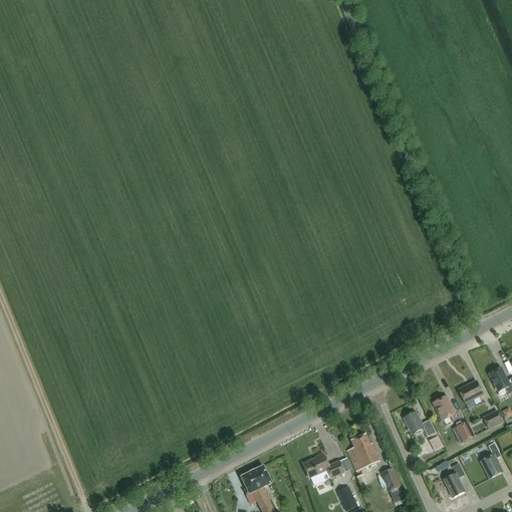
[(511,375),(507,378),(500,366),(488,372),(497,391),(504,388),(507,394),(511,391),(511,375)]
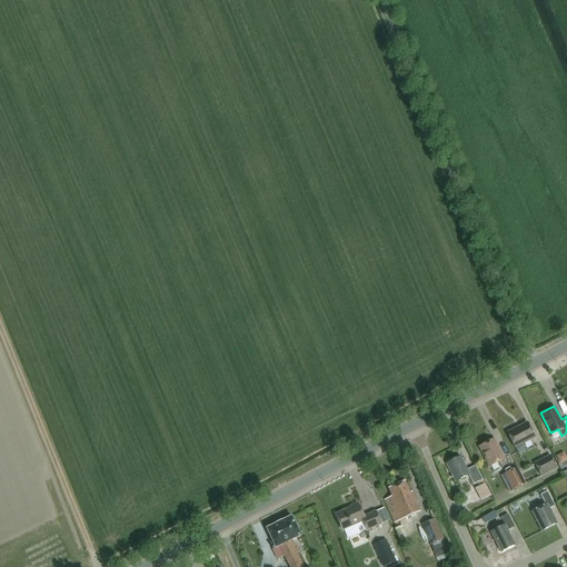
[(535,435),(526,420),(507,430),(515,446),(521,441),(535,435)]
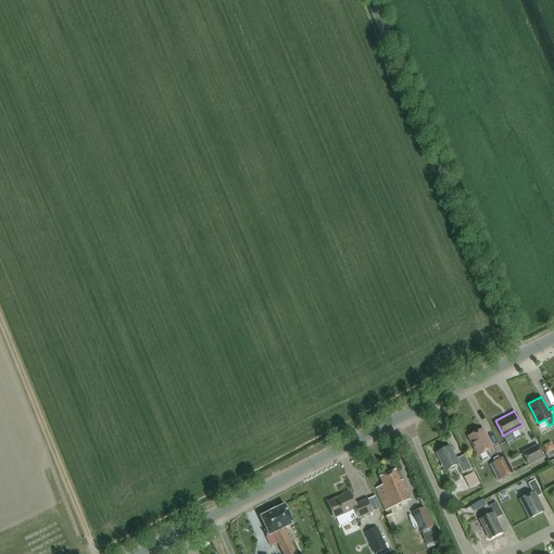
[(467,435),(477,454),(486,450),(492,447),(482,427),(467,435)]
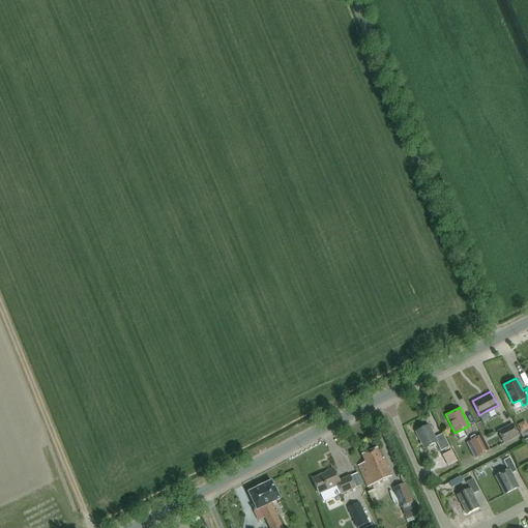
[(486,411),(479,415),(481,419),(489,416),(486,411)]
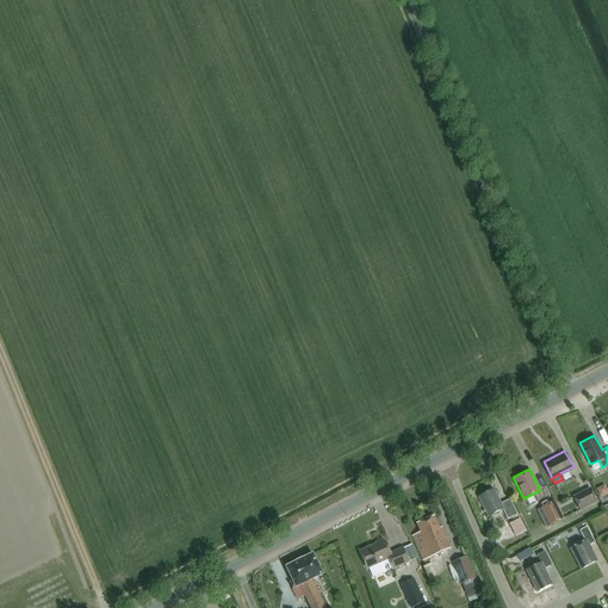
[(590,485),(572,495),(579,507),(596,497),(590,485)]
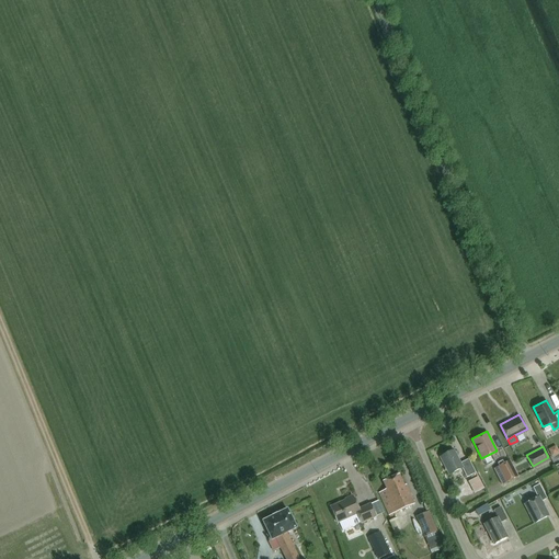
[(461,466),(466,476),(475,471),(468,457),(459,461),(456,456),(458,451),(449,448),(449,451),(440,455),(444,466),(443,469),(446,470),(448,472),(461,466)]
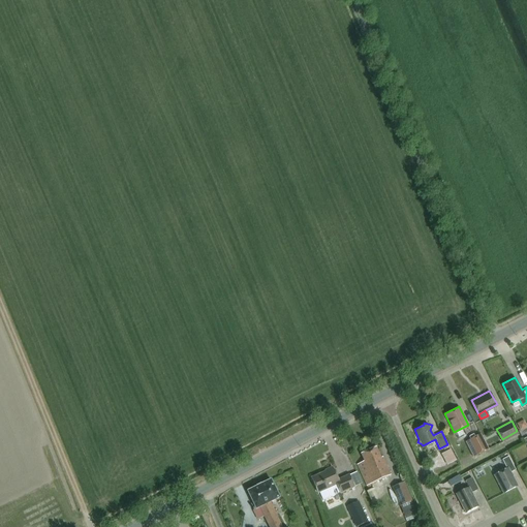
[(462,428),(454,432),(457,437),(464,433),(462,428)]
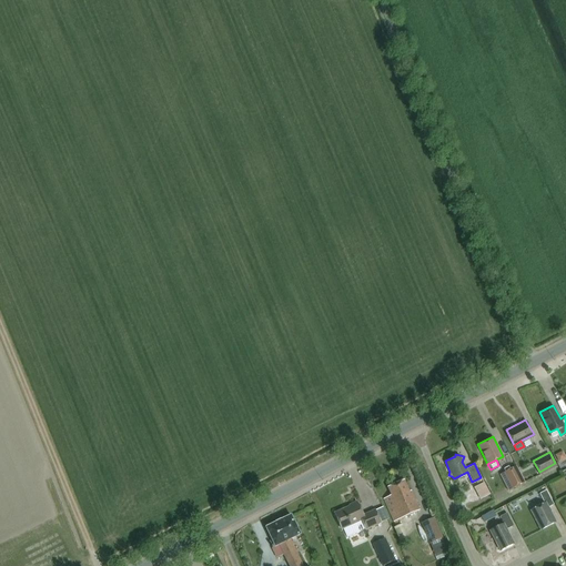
[(514,464),(504,470),(512,486),(523,481),(514,464)]
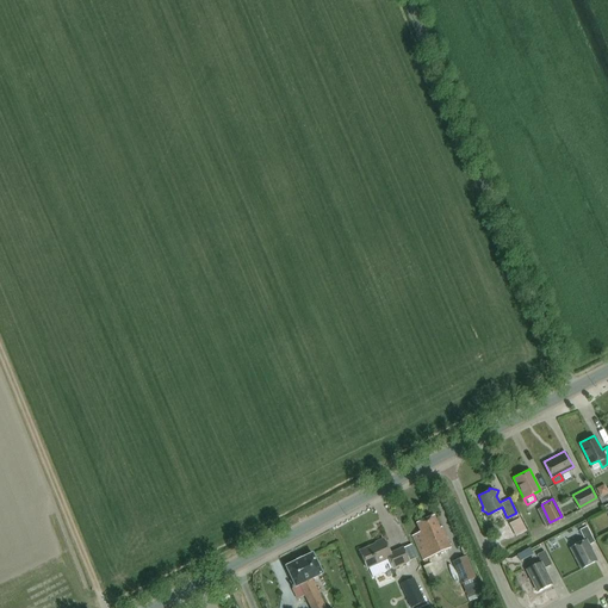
[(564,515),(578,509),(575,501),(560,508),(564,515)]
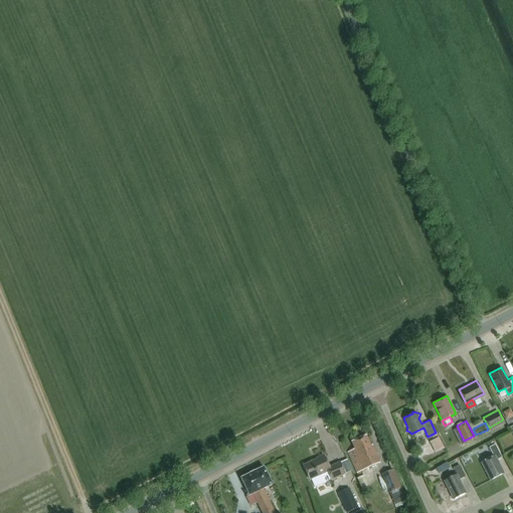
[(379,461),(372,443),(370,444),(365,434),(351,440),(355,448),(348,451),(356,471),(357,471),(359,470),(360,470),(379,461)]
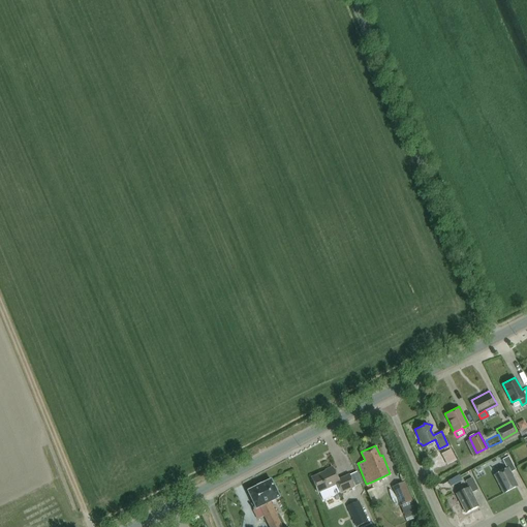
[(445,463),(456,458),(451,446),(440,451),(445,463)]
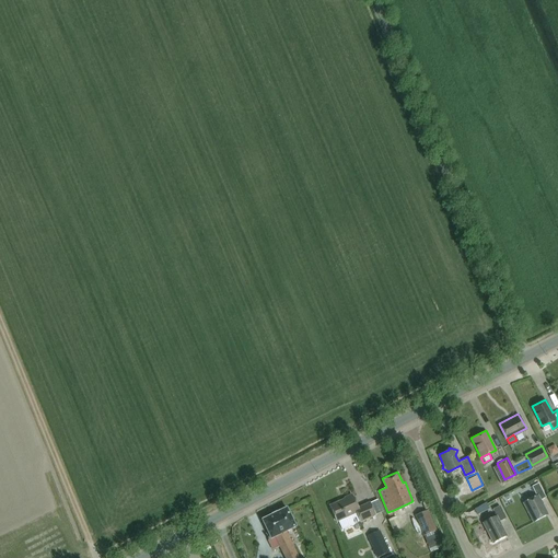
[(545,496),(537,481),(531,485),(535,495),(523,501),(533,520),(546,513),(538,499),(545,496)]
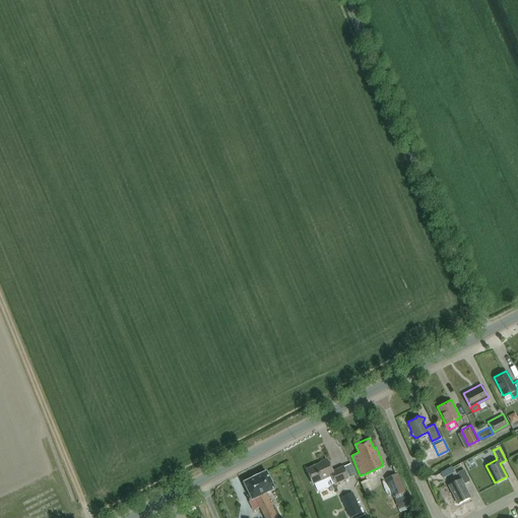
[(320,461),(306,468),(313,482),(316,490),(333,481),(334,483),(347,477),(342,465),(332,469),(326,457),(319,461),(320,461)]
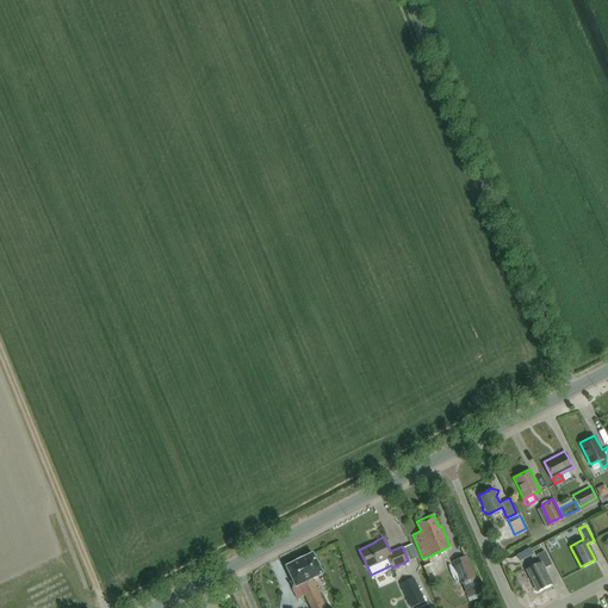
[(551,563),(544,550),(537,553),(540,560),(525,569),(535,590),(551,582),(544,566),(551,563)]
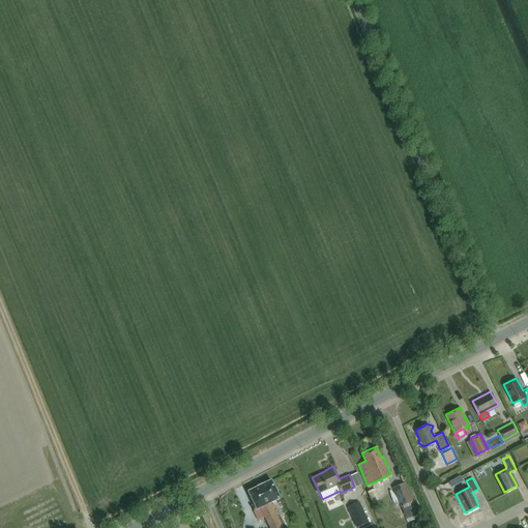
[(272,479),(248,491),(257,507),(252,509),(256,519),(262,516),(266,523),(260,526),(260,527),(282,527),(270,503),(271,502),(281,497),(272,479)]
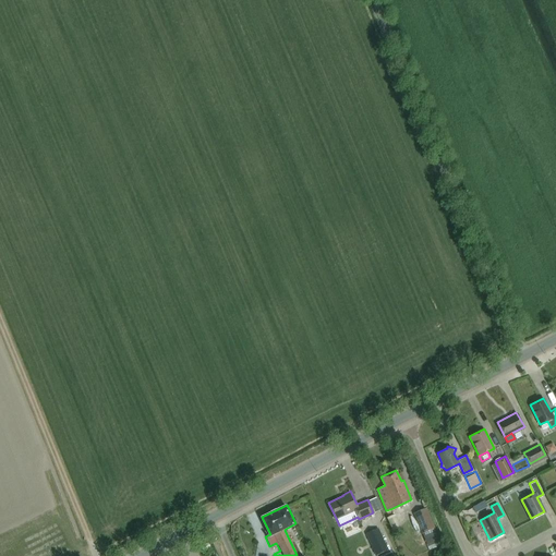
[(425,507),(412,512),(421,532),(433,527),(425,507)]
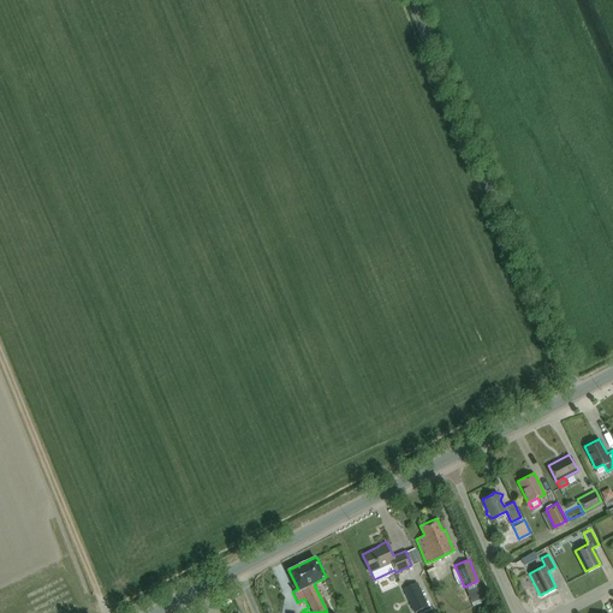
[(411,611),(426,605),(415,581),(400,588),(411,611)]
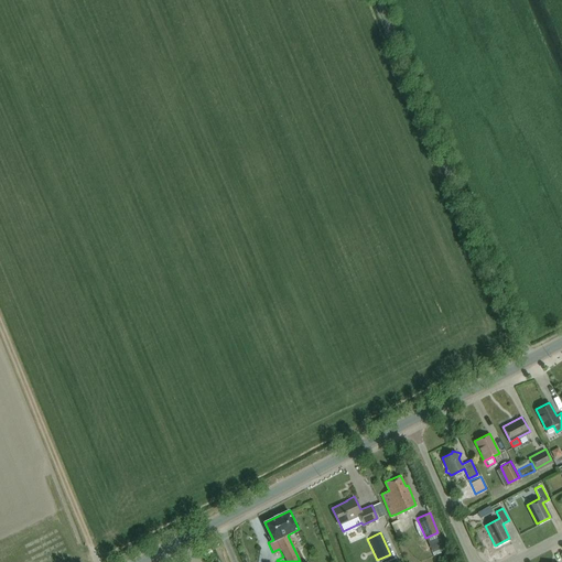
[(430,549),(433,554),(442,551),(440,546),(430,549)]
